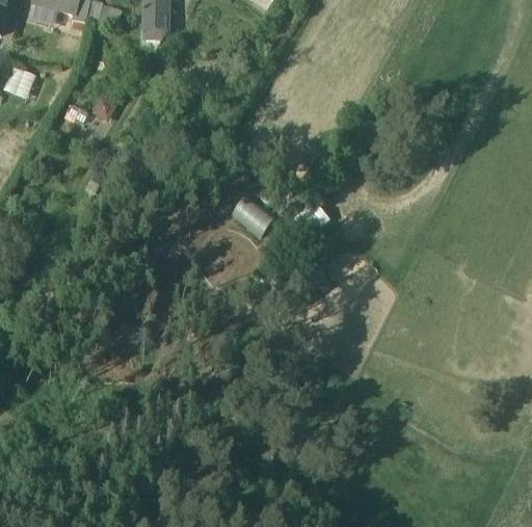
[(33,0),(32,3),(57,9),(59,0),(33,0)]
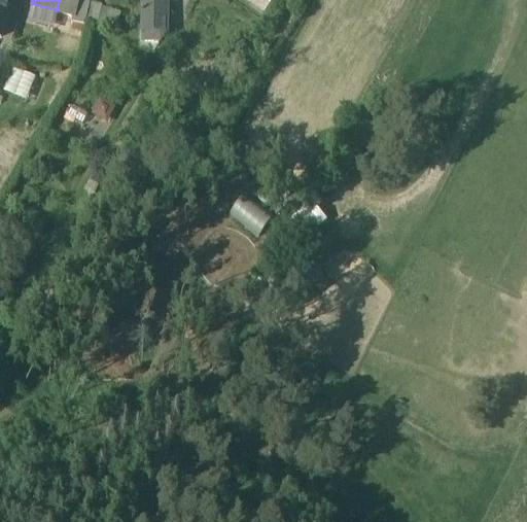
[(59,0),(57,9),(72,13),(73,13),(76,0),(59,0)]
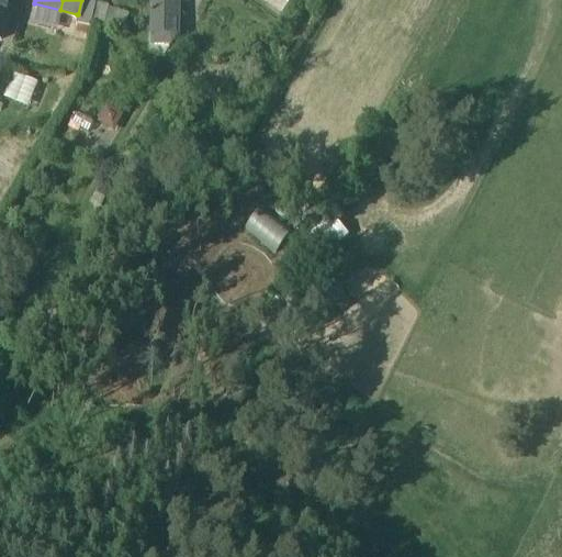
[(81,0),(78,14),(77,14),(76,22),(89,25),(94,0),(81,0)]
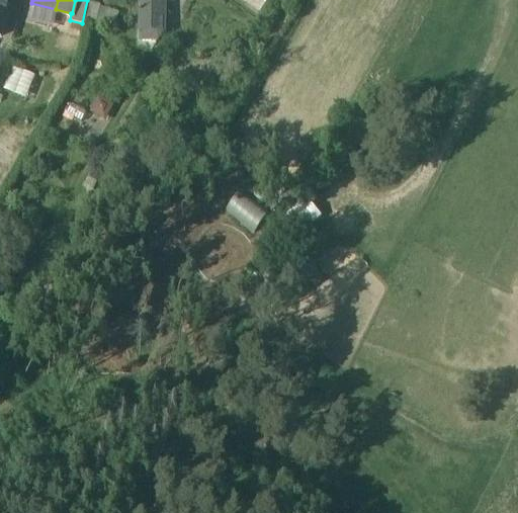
[(140,0),(139,38),(154,38),(161,28),(161,0),(140,0)]
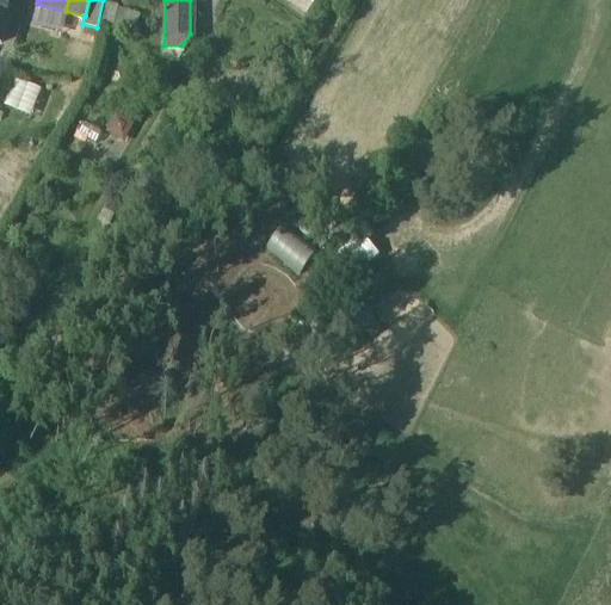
[(48,112),(53,85),(10,78),(5,105),(48,112)]
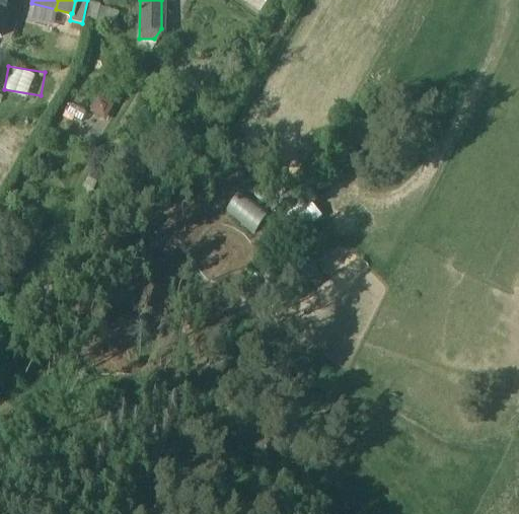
[(97,94),(91,112),(108,118),(115,100),(97,94)]
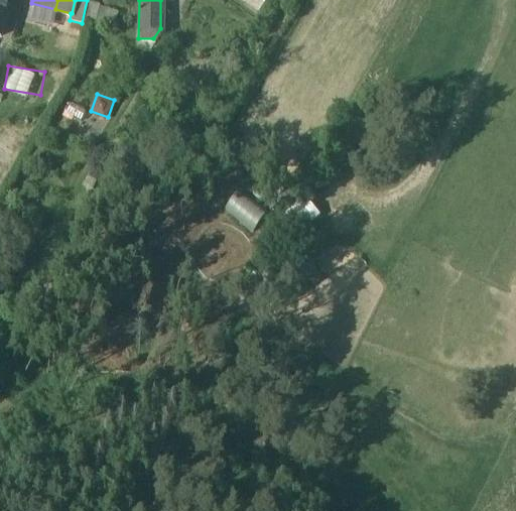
[(0,172),(3,174),(16,149),(0,141),(0,172)]
